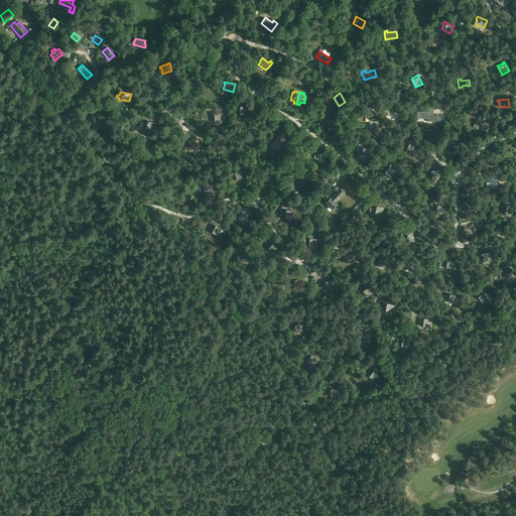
[(96,117),(104,114),(101,106),(92,110),(93,112),(94,112),(96,117)]
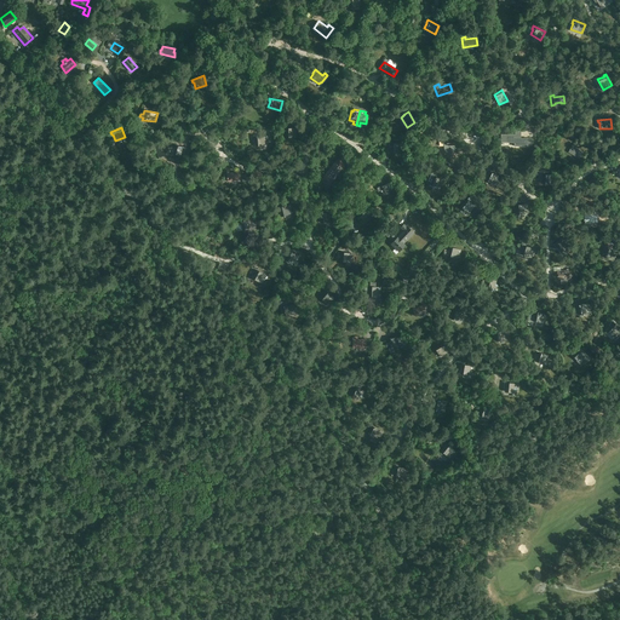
[(286,138),(298,138),(298,128),(285,128),(285,132),(286,131),(286,138)]
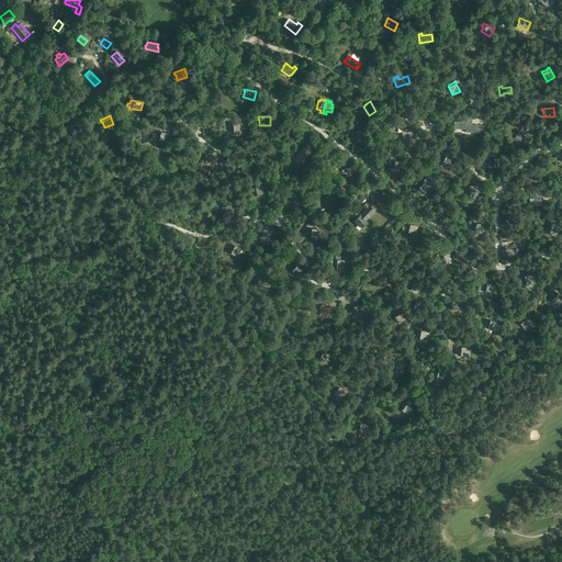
[(467,122),(467,125),(467,128),(467,133),(479,133),(482,133),(482,126),(479,126),(479,125),(472,125),(472,119),(467,119),(467,122)]
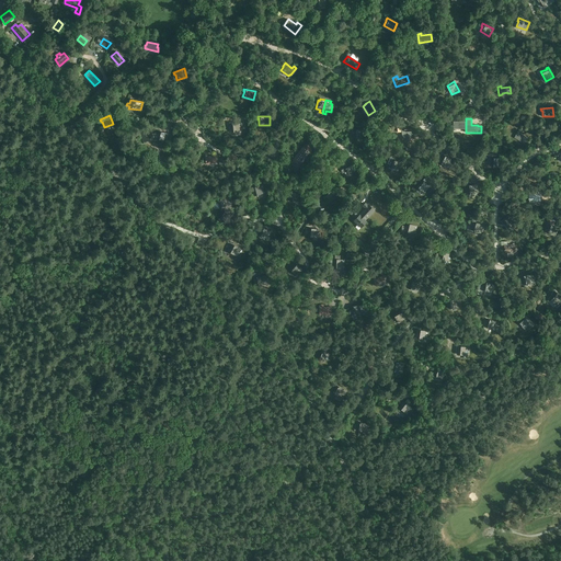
[(232,132),(242,132),(241,123),(230,124),(230,127),(231,127),(232,132)]
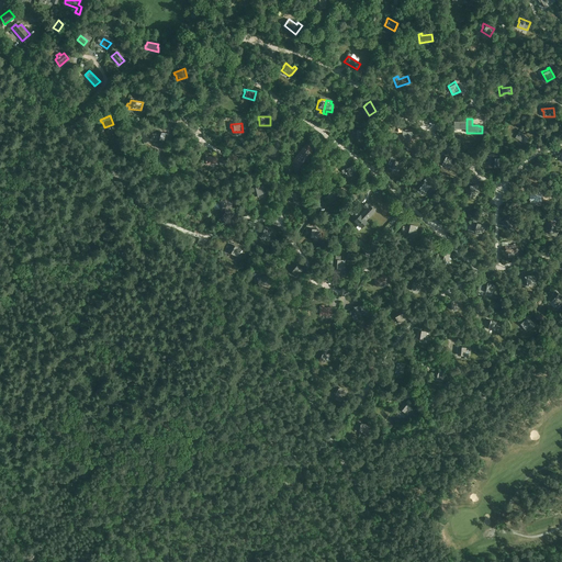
[(353,138),(364,139),(366,131),(353,130),(353,132),(355,133),(353,138)]
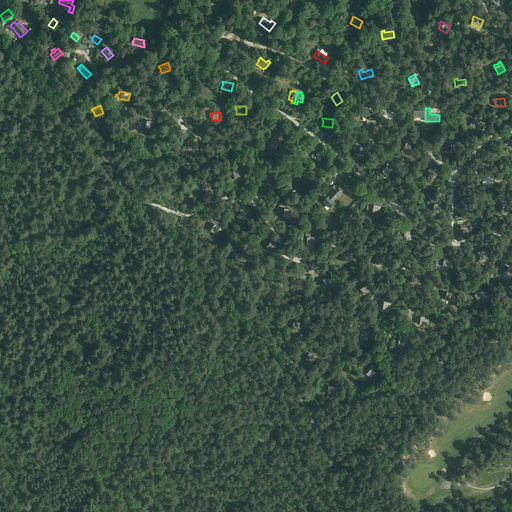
[(367,127),(379,126),(378,120),(370,121),(370,119),(367,119),(367,127)]
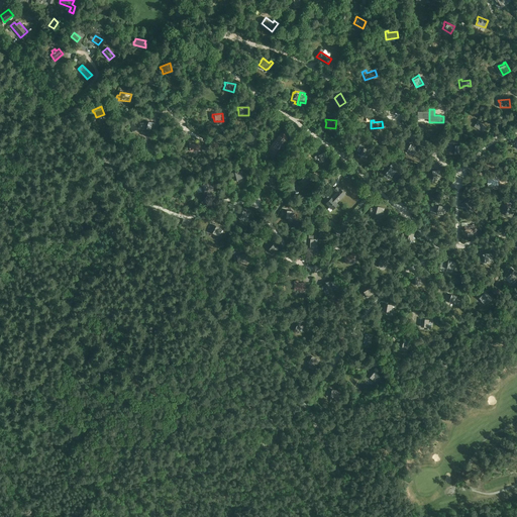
[(475,127),(484,132),(488,127),(480,123),(481,121),(479,120),(475,127)]
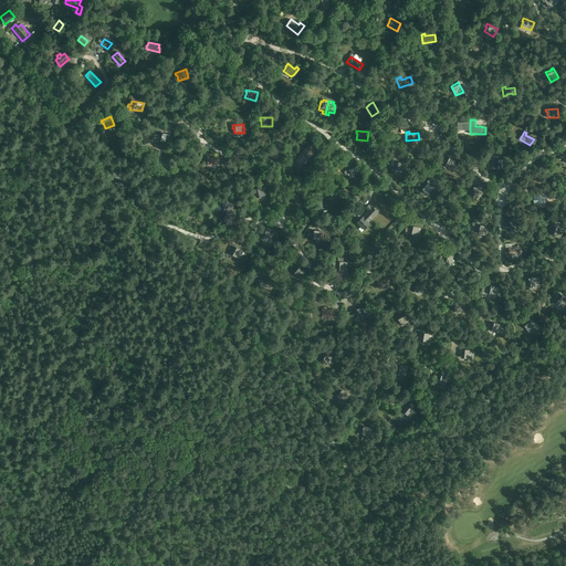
[(154,135),(153,133),(143,136),(145,144),(154,142),(153,135),(154,135)]
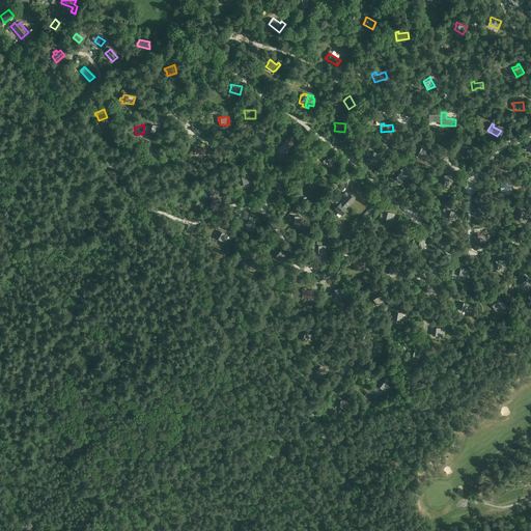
[(149,127),(148,133),(158,135),(160,127),(149,124),(148,127),(149,127)]
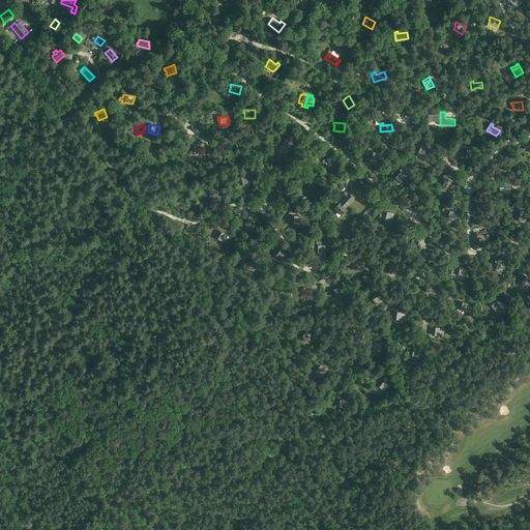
[(290,134),(282,144),(289,150),(299,138),(296,136),(294,138),(290,134)]
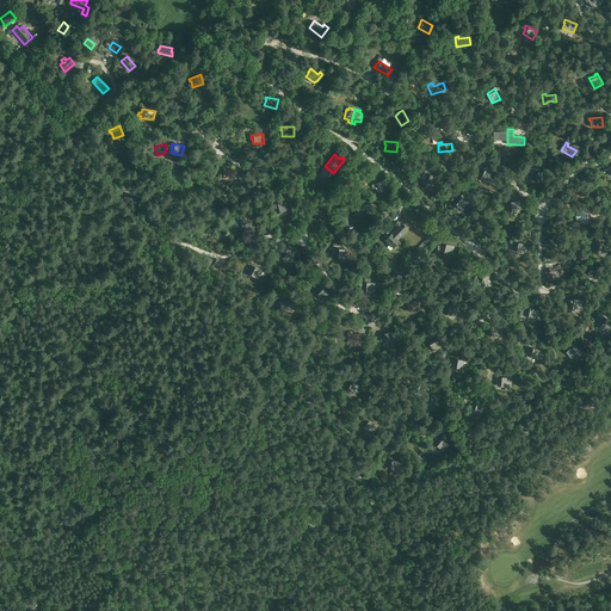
[(333,173),(325,166),(316,178),(325,184),(333,173)]
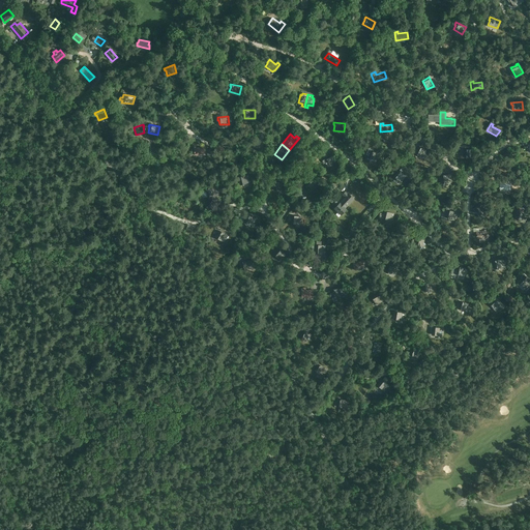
[(417,148),(417,149),(415,153),(423,158),(428,151),(418,146),(417,148)]
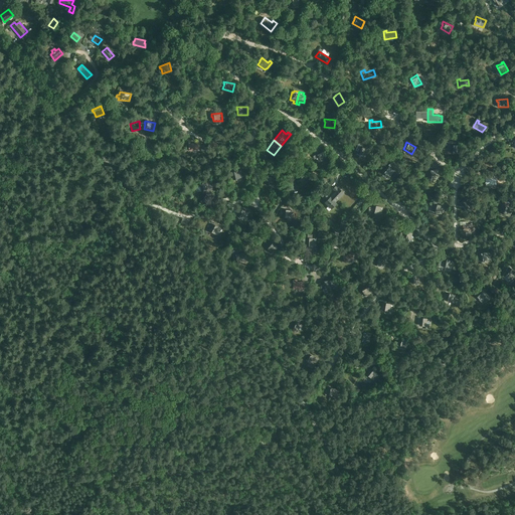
[(199,149),(198,143),(188,144),(189,151),(199,149)]
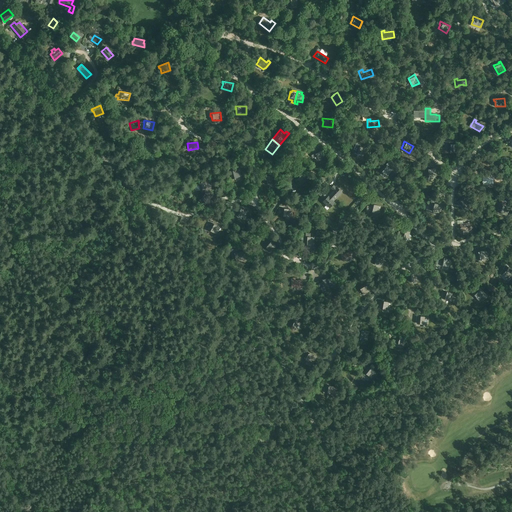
[(449,152),(458,153),(458,144),(448,144),(448,147),(449,147),(449,152)]
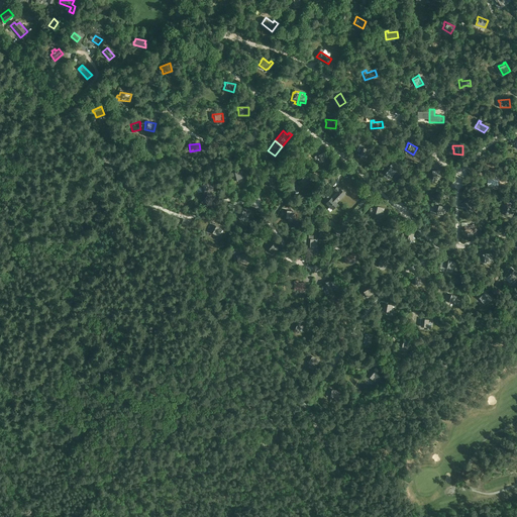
[(358,153),(368,158),(371,150),(360,146),(359,148),(360,149),(358,153)]
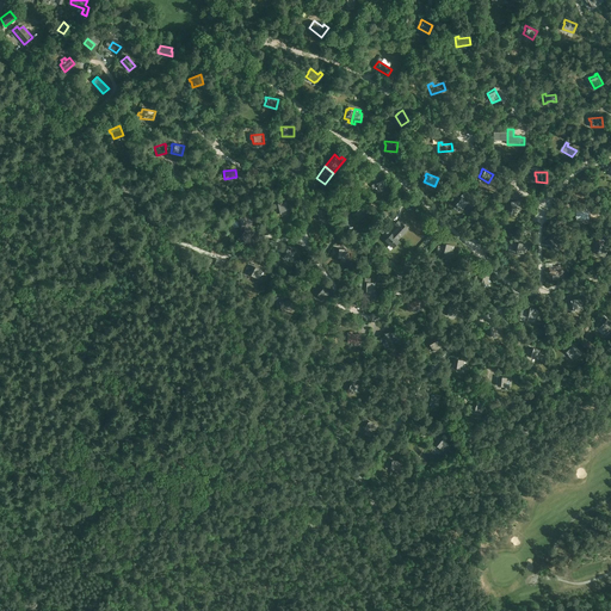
[(381,178),(371,184),(374,187),(378,185),(381,191),(389,186),(383,176),(381,178)]
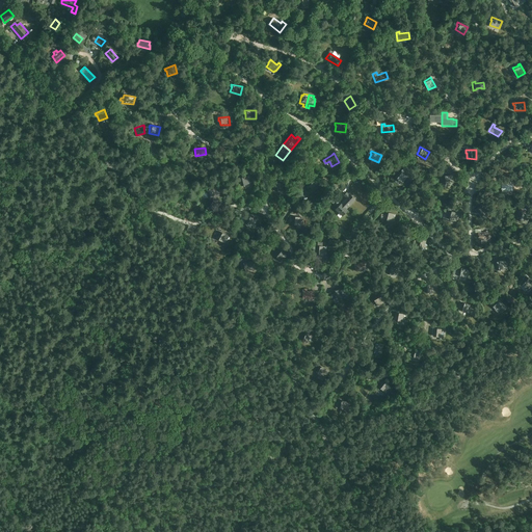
[(395,177),(403,184),(408,177),(400,170),(398,173),(398,174),(395,177)]
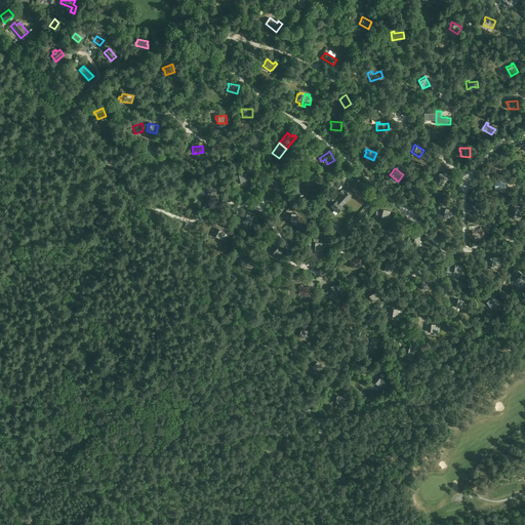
[(438,182),(447,180),(446,172),(436,174),(436,177),(437,176),(438,182)]
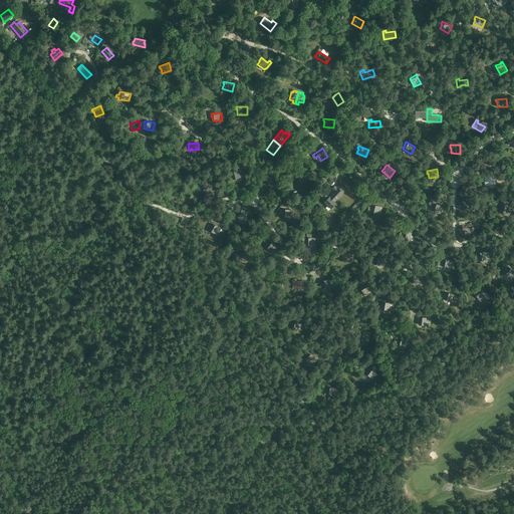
[(234,180),(243,178),(241,170),(231,172),(231,175),(232,175),(234,180)]
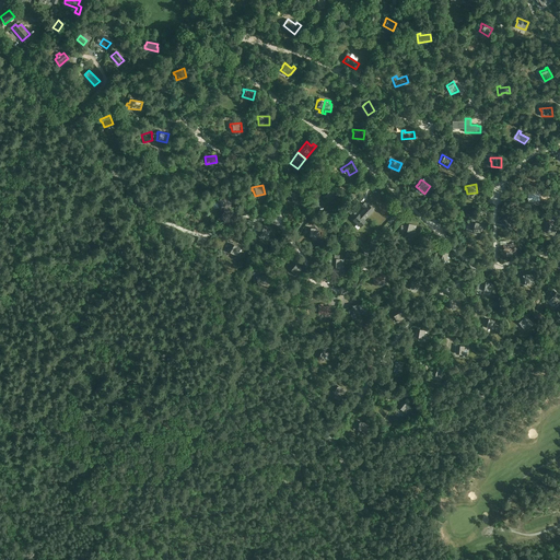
[(323,195),(331,201),(337,195),(328,187),(326,189),(327,190),(323,195)]
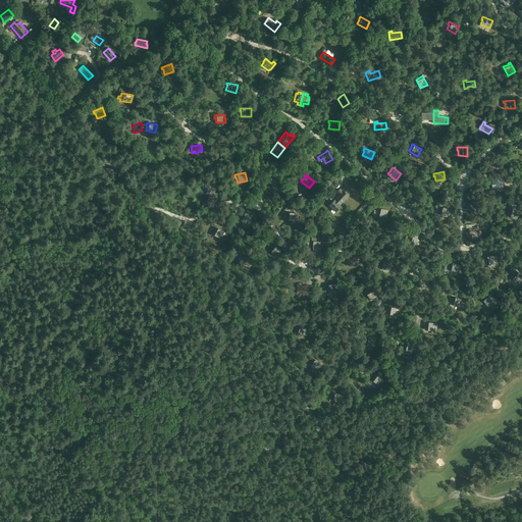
[(492,188),(504,188),(503,177),(500,177),(500,180),(492,180),(492,188)]
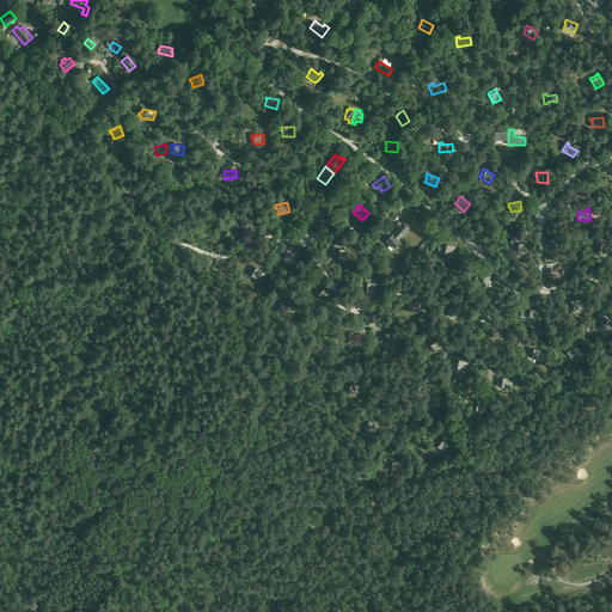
[(317,220),(329,220),(328,210),(316,210),(316,214),(317,214),(317,220)]
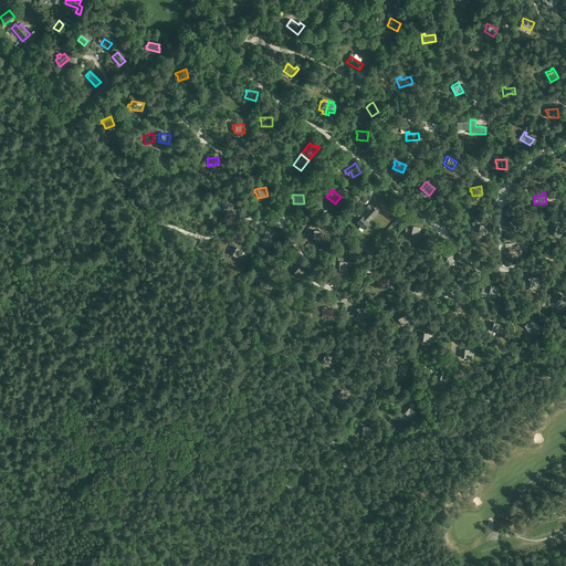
[(227,209),(233,208),(232,203),(232,202),(232,198),(229,199),(230,200),(219,202),(220,205),(221,205),(222,210),(227,209)]
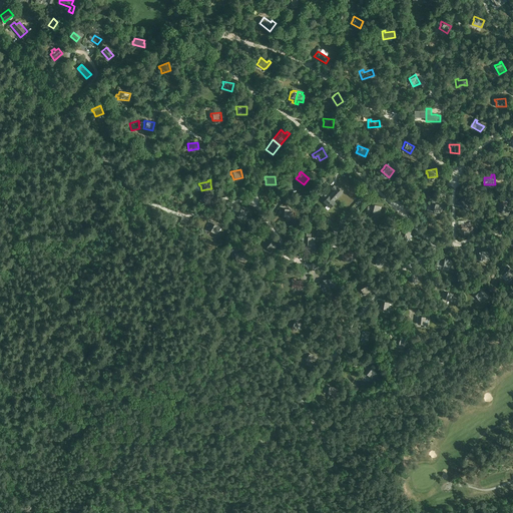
[(334,190),(329,195),(335,201),(343,192),(335,185),(331,188),(334,190)]
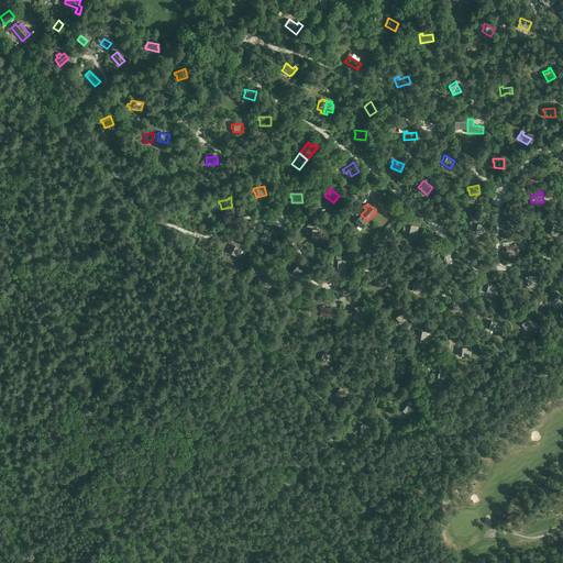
[(357,219),(360,216),(357,213),(353,210),(350,213),(354,218),(355,217),(357,219)]
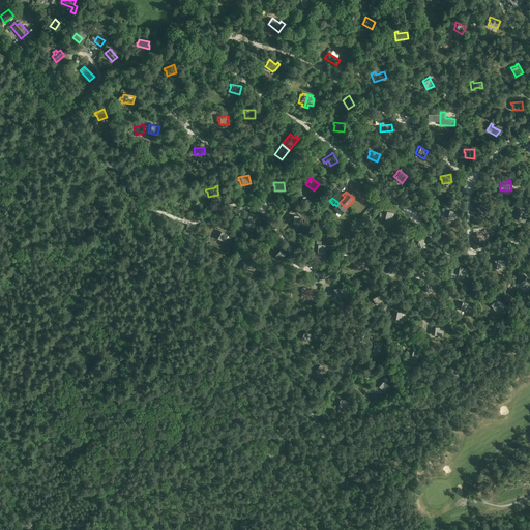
[(347,209),(346,208),(340,202),(339,203),(336,206),(333,209),(342,215),(347,209)]
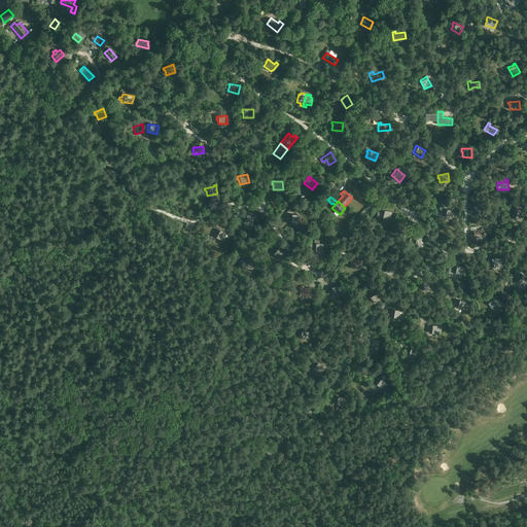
[(478,214),(485,209),(481,202),(471,209),(473,211),(475,210),(478,214)]
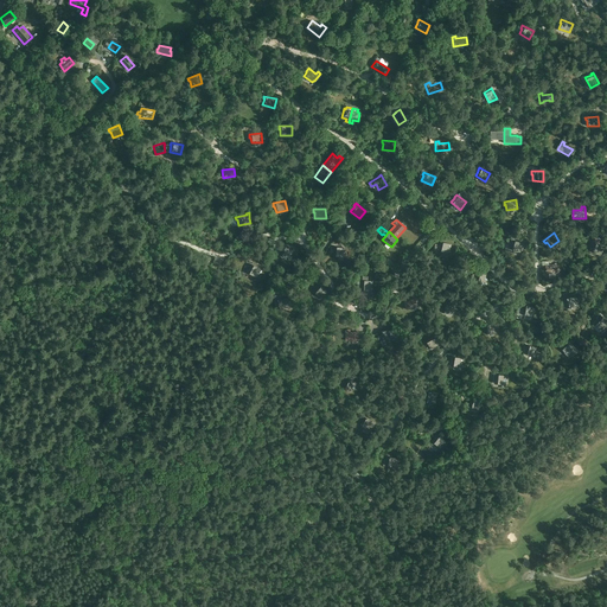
[(510,249),(521,253),(524,243),(511,240),(511,243),(510,249)]
